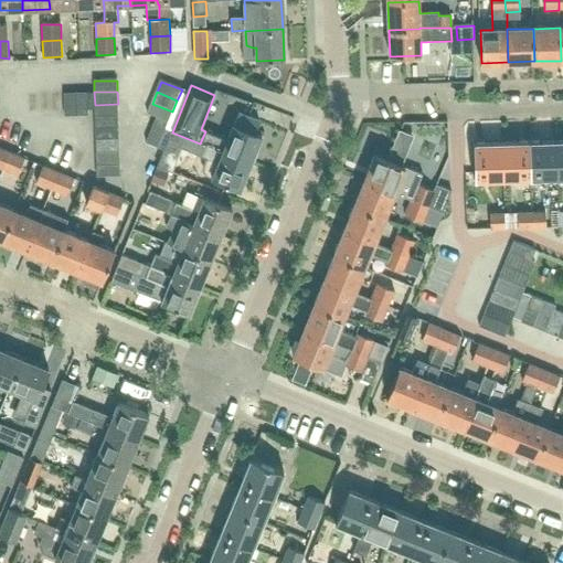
[(64,117),(76,117),(76,93),(63,94),(64,117)]
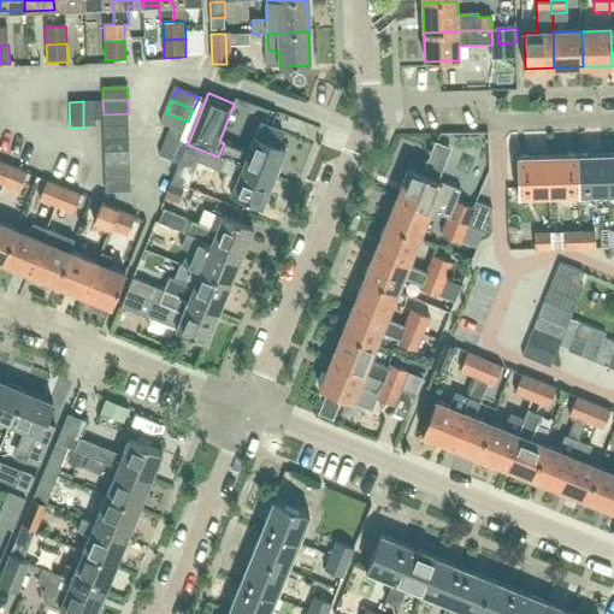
[(83,101),(83,128),(96,127),(95,101),(83,101)]
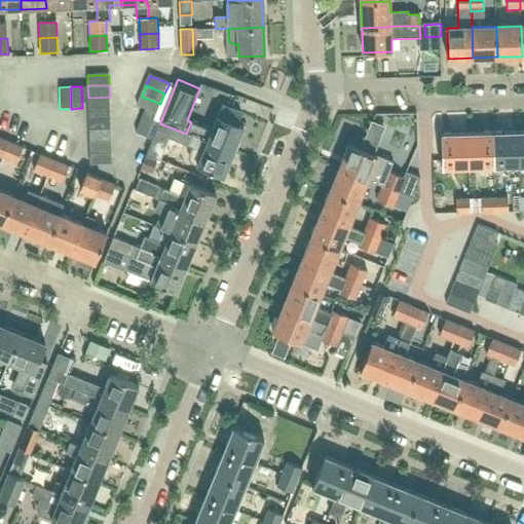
[(110,97),(88,98),(88,109),(110,108),(110,97)]
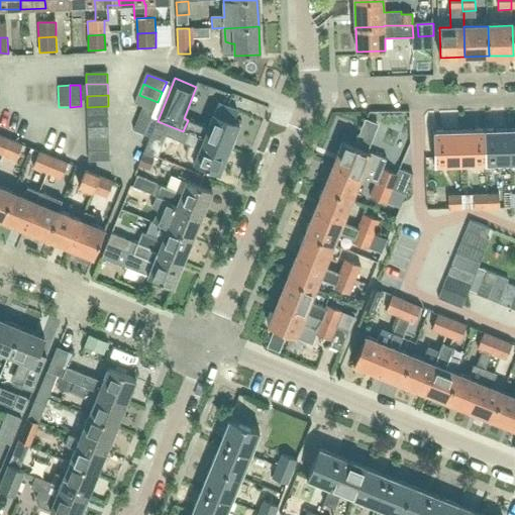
[(142,108),(153,112),(158,102),(139,95),(135,104),(142,108)]
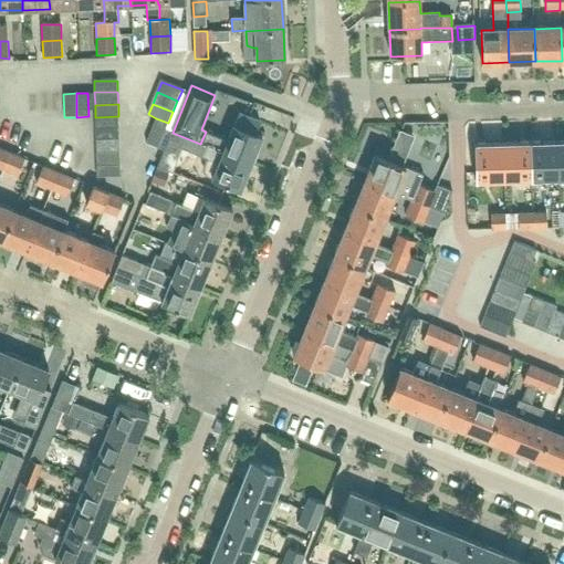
[(200,144),(251,165),(262,137),(254,134),(259,122),(239,113),(233,126),(233,125),(228,141),(206,132),(200,144)]
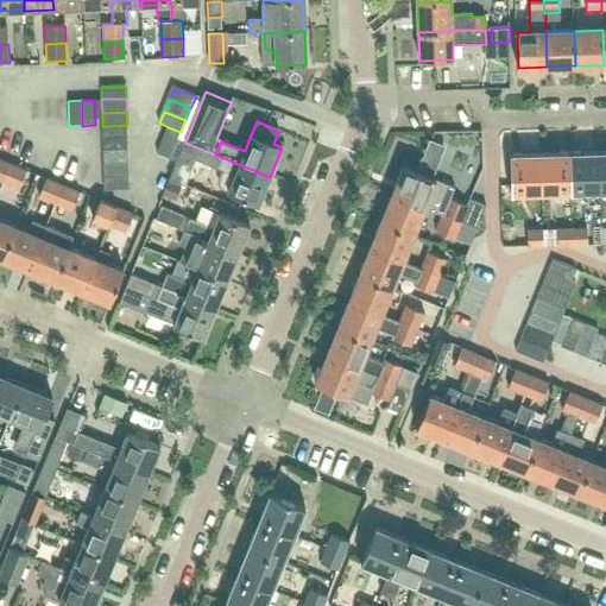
[(102,126),(102,138),(127,138),(127,125),(102,126)]
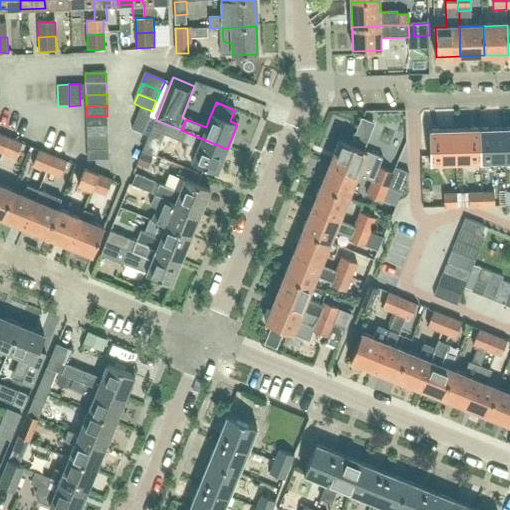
[(143,135),(152,111),(141,107),(132,130),(143,135)]
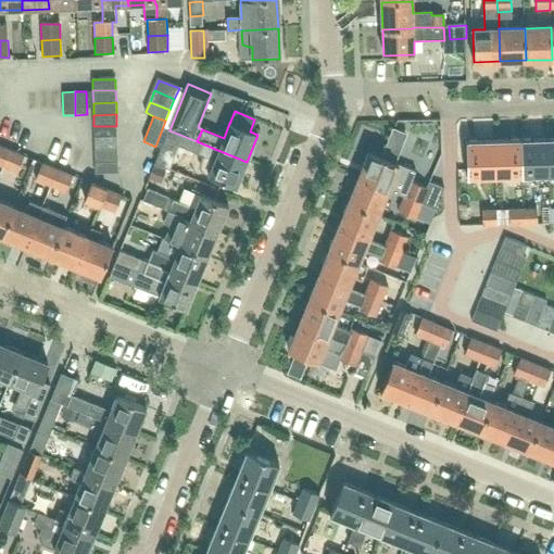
[(93,138),(116,138),(116,126),(93,126),(93,138)]
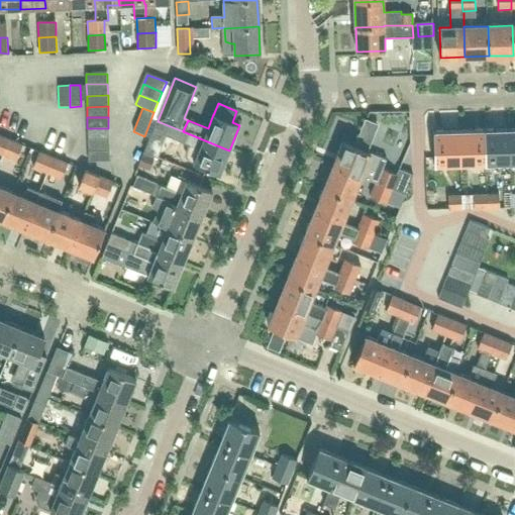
[(361,135),(355,146),(367,151),(372,140),(378,125),(366,120),(361,135)]
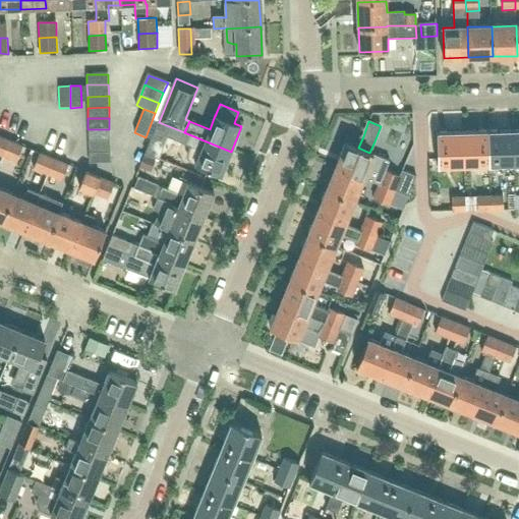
[(109,129),(88,129),(89,140),(110,140),(109,129)]
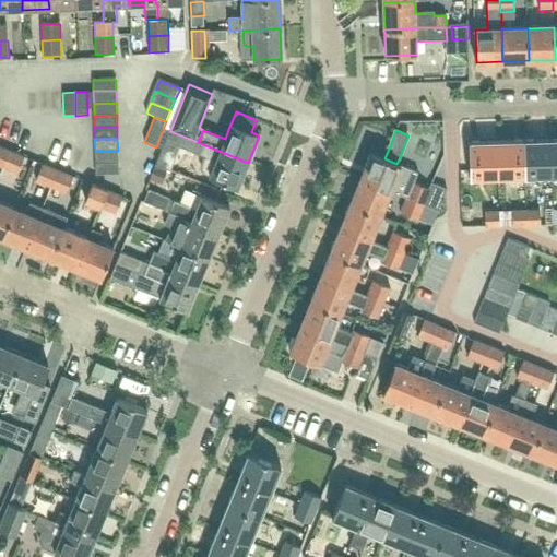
[(555,141),(524,142),(525,177),(556,176),(555,141)]
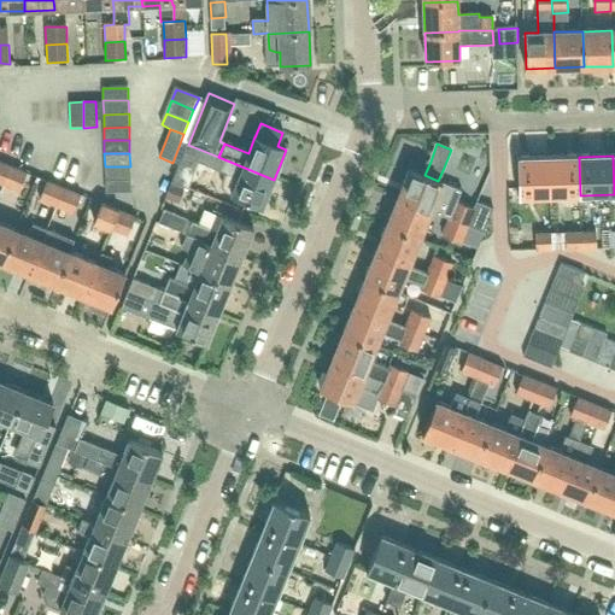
[(218,157),(214,169),(226,174),(222,182),(222,187),(223,189),(226,192),(232,194),(263,206),(274,180),(218,157)]
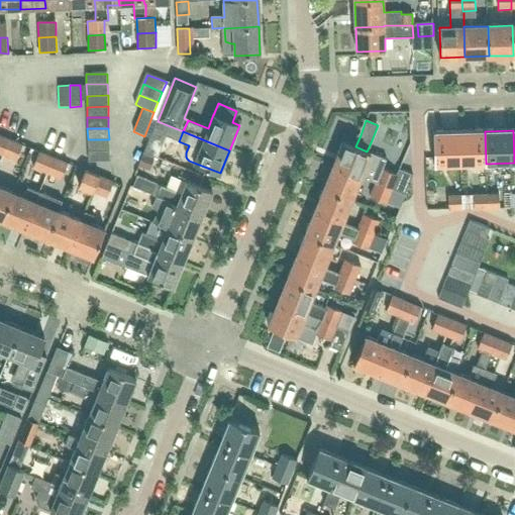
[(475,164),(476,174),(486,174),(486,164),(485,131),(459,132),(460,164),(475,164)]
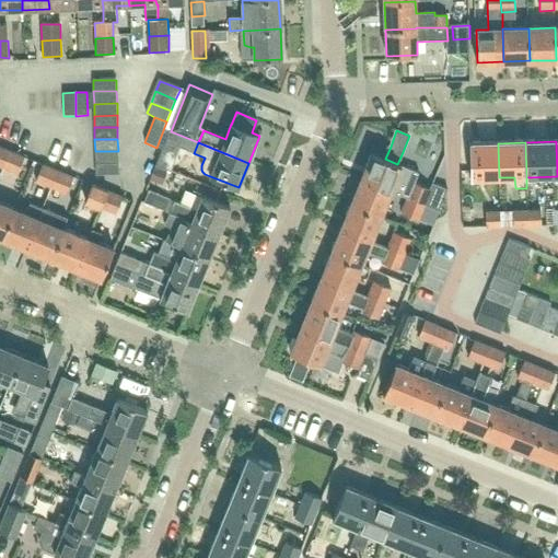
[(499,177),(498,143),(469,144),(472,178),(499,177)]
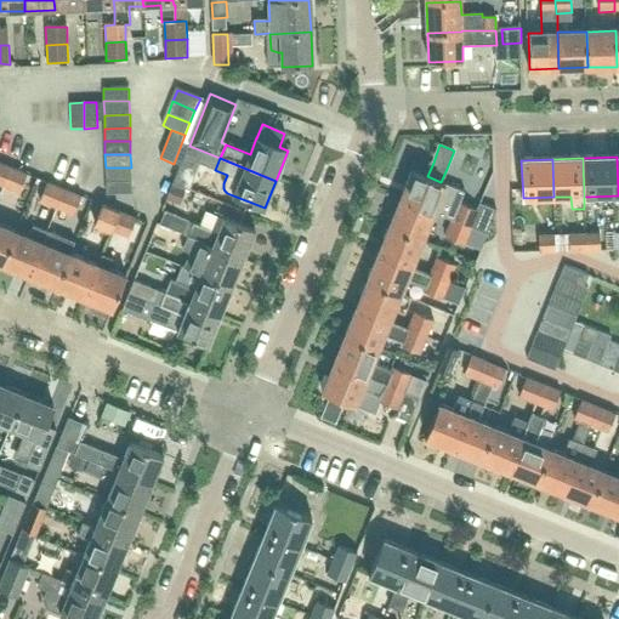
[(0,162),(0,186),(1,187),(10,166),(0,162)]
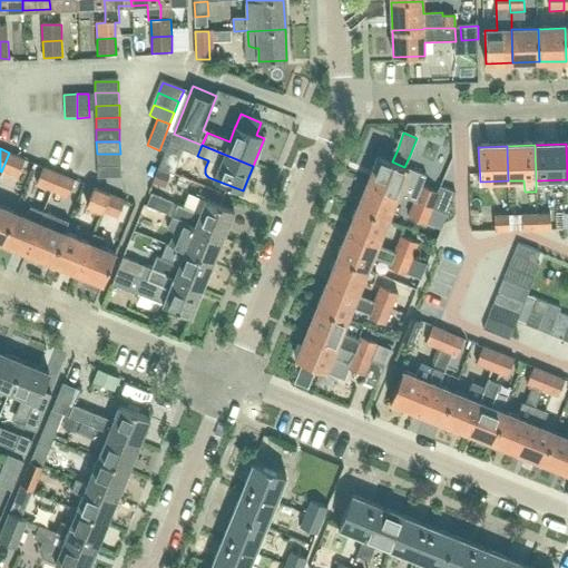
[(9,153),(1,172),(17,177),(25,159),(9,153)]
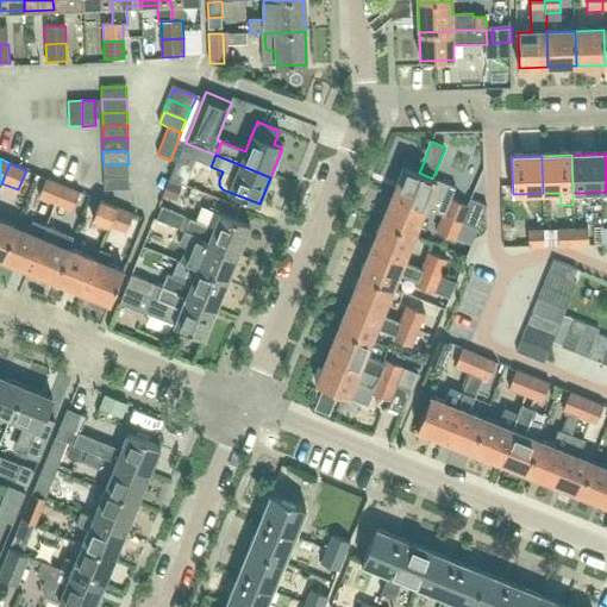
[(104,164),(104,179),(129,179),(129,164),(104,164)]
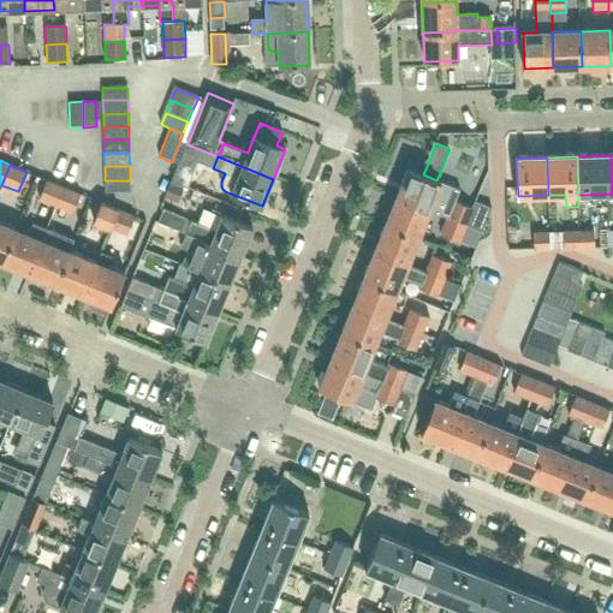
[(429,212),(447,219),(465,226),(481,232),(492,208),(475,201),(472,208),(456,201),(460,191),(408,170),(396,197),(429,212)]
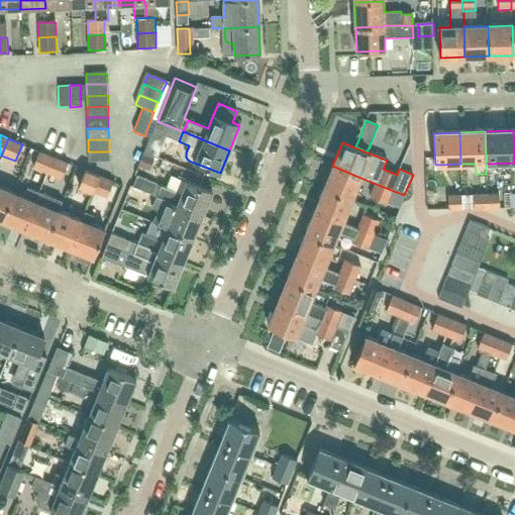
[(46,174),(54,157),(39,150),(32,169),(46,174)]
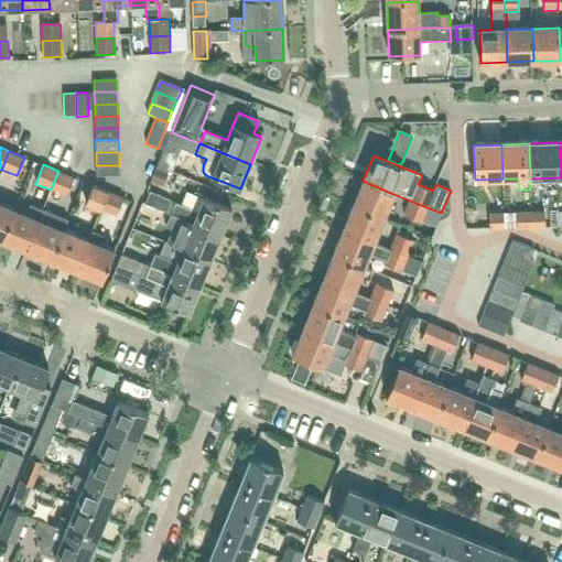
[(96,177),(119,176),(119,165),(96,165),(96,177)]
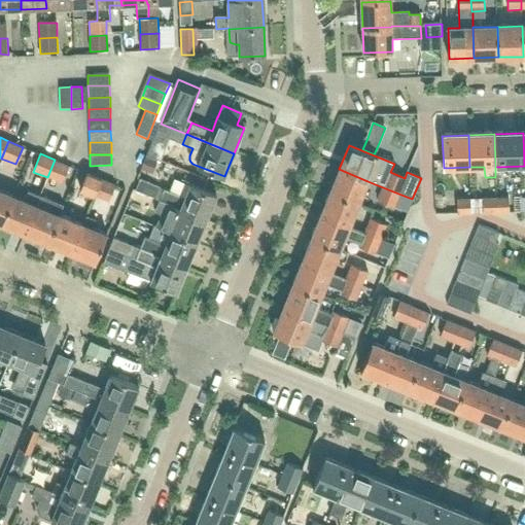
[(63,183),(69,167),(70,166),(55,160),(47,177),(63,183)]
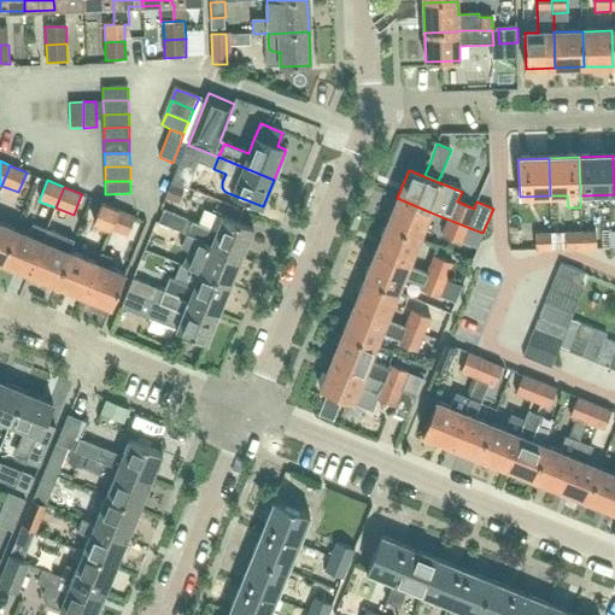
[(194,191),(191,199),(201,204),(204,195),(197,193),(194,191)]
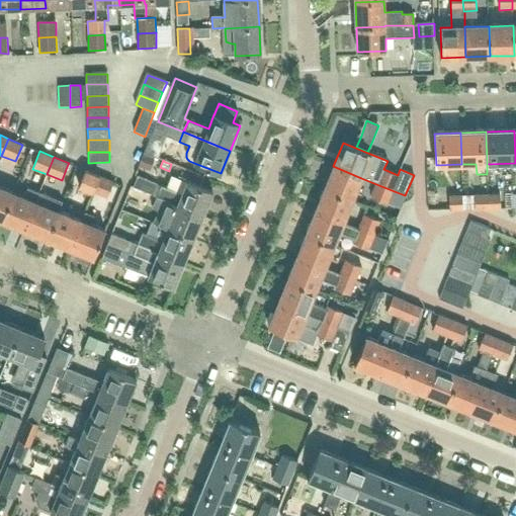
[(324,189),(352,201),(361,178),(333,166),(324,189)]
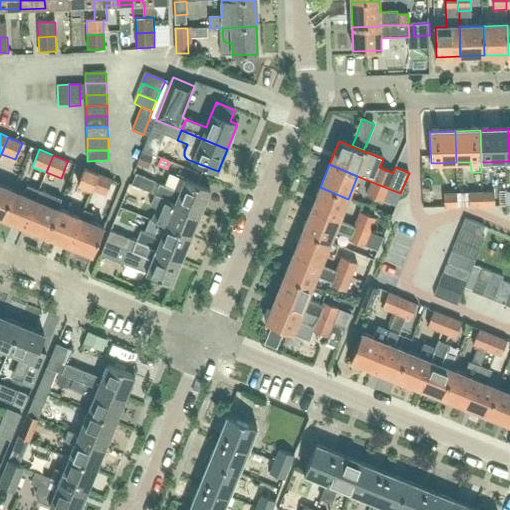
[(92,190),(99,173),(85,167),(79,182),(92,188),(92,190)]
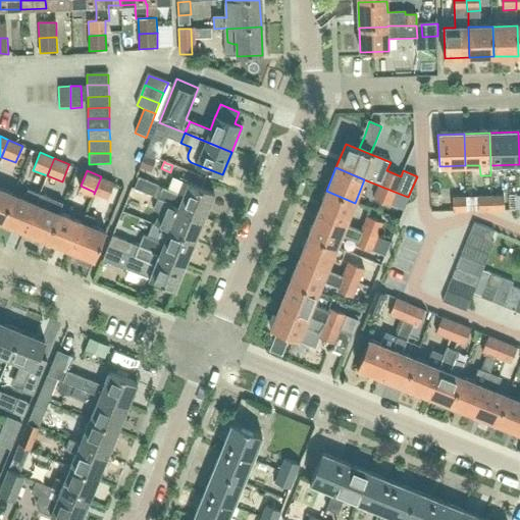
[(108,200),(114,184),(115,183),(101,176),(94,194),(108,200)]
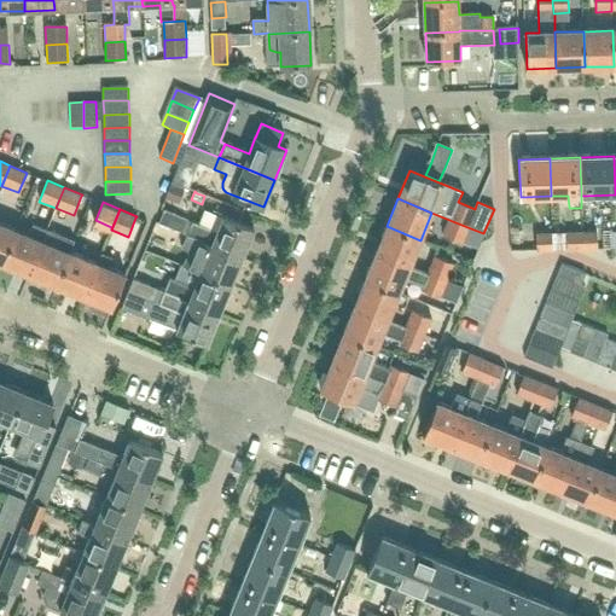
[(164,210),(160,224),(182,233),(189,220),(164,210)]
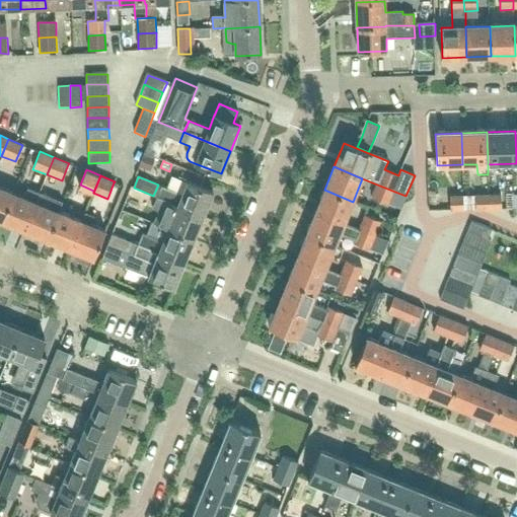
[(156,199),(203,217),(212,194),(186,183),(180,196),(161,188),(156,199)]
